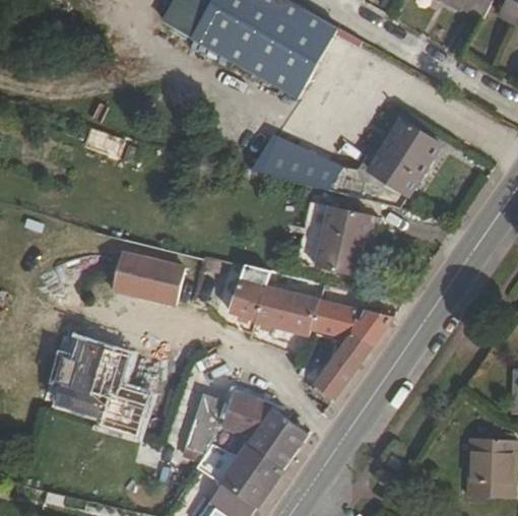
[(337,27),(287,0),(212,0),(191,37),(298,94),(333,35),(337,27)]
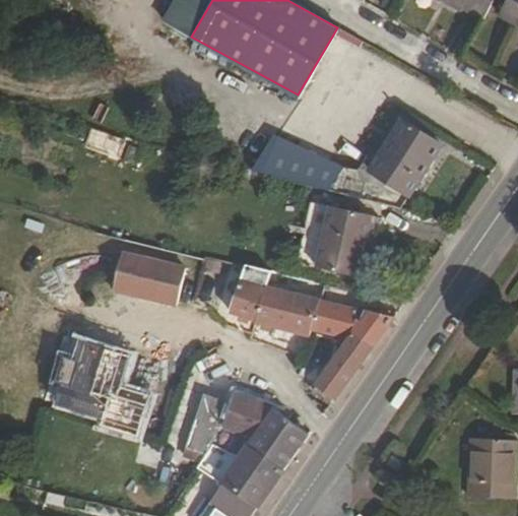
[(463,5),(482,15),(492,0),(447,0),(461,7),(463,5)]
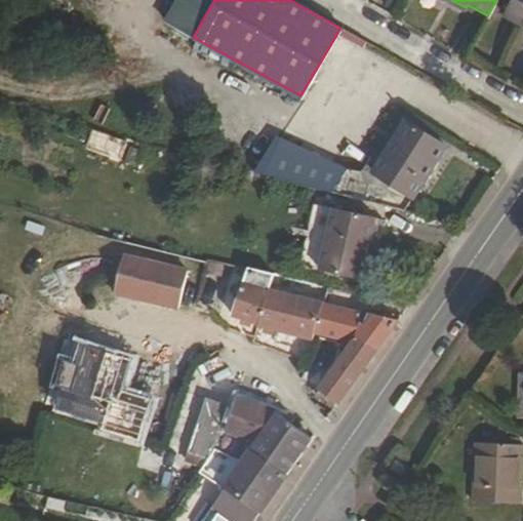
[(510,0),(501,15),(522,27),(522,0),(510,0)]
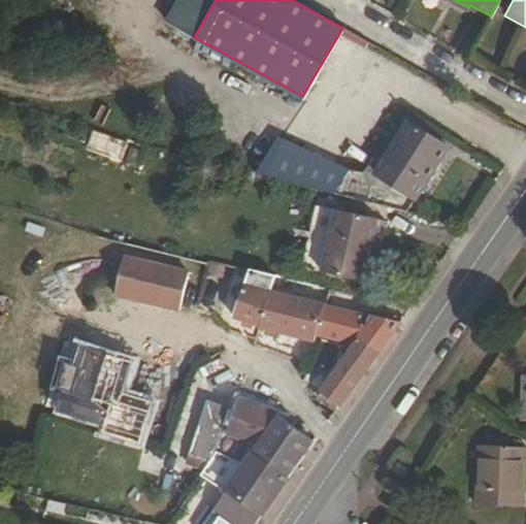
[(517,23),(498,13),(483,46),(501,56),(517,23)]
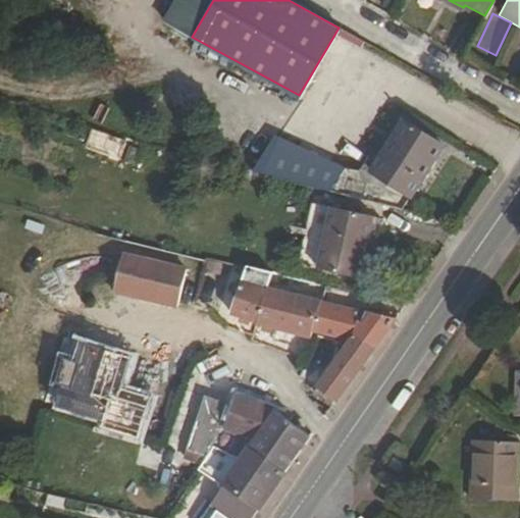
[(339,28),(334,35),(360,49),(364,42),(339,28)]
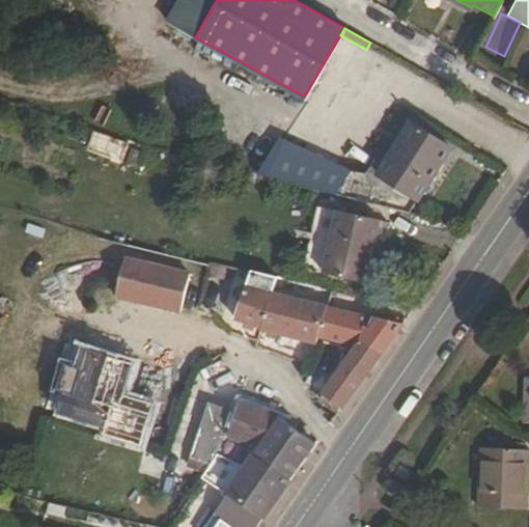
[(398,138),(410,121),(435,137),(438,132),(400,108),(358,171),(366,172),(394,136),(398,138)]
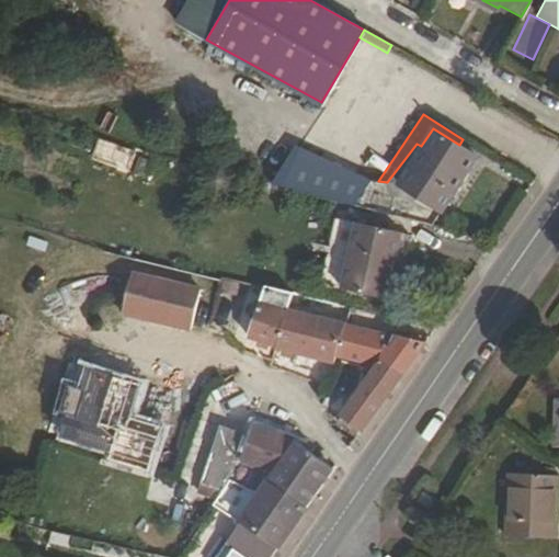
[(387,182),(378,181),(368,180),(334,161),(332,165),(285,143),(260,180),(430,224),(475,155),(459,145),(433,128),(421,146),(417,144),(387,182)]
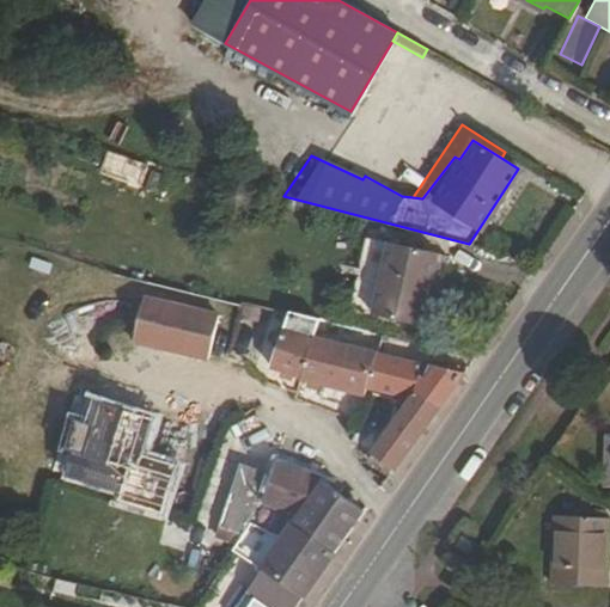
[(99,170),(136,183),(145,160),(108,147),(99,170)]
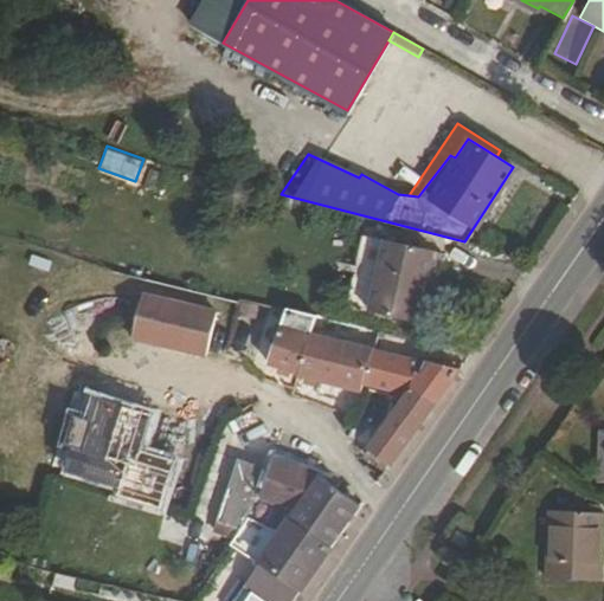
[(513,167),(516,161),(500,150),(496,156),(513,167)]
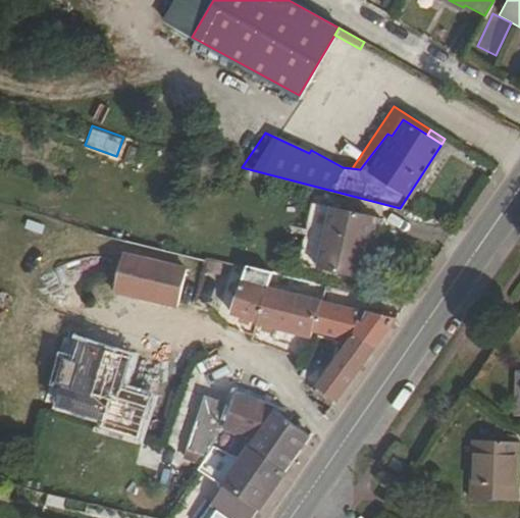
[(305,265),(325,270),(339,209),(319,205),(305,265)]
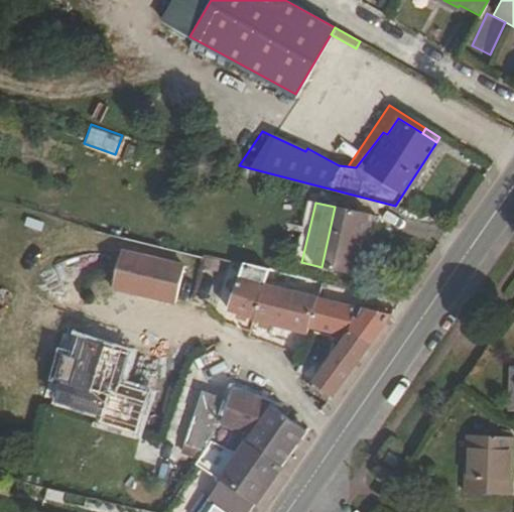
[(362,276),(375,216),(335,207),(322,267),(362,276)]
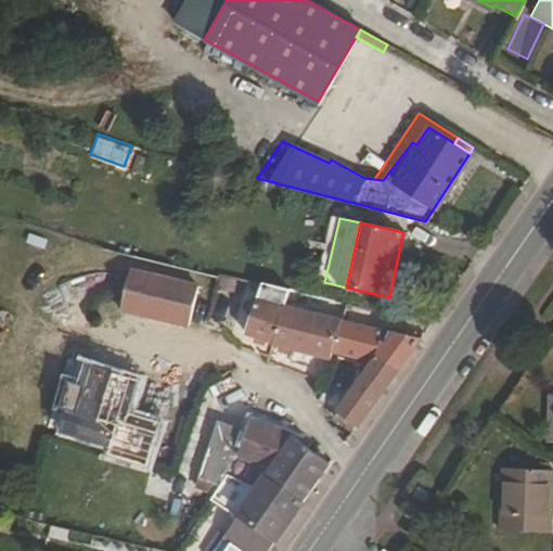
[(195,286),(129,269),(119,307),(184,325),(195,286)]
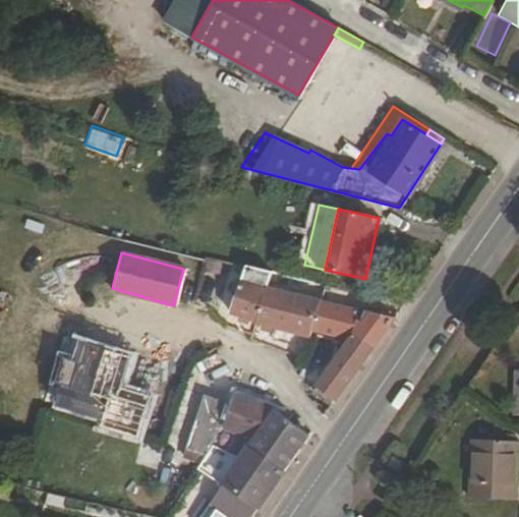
[(244,265),(239,280),(265,285),(268,269),(244,265)]
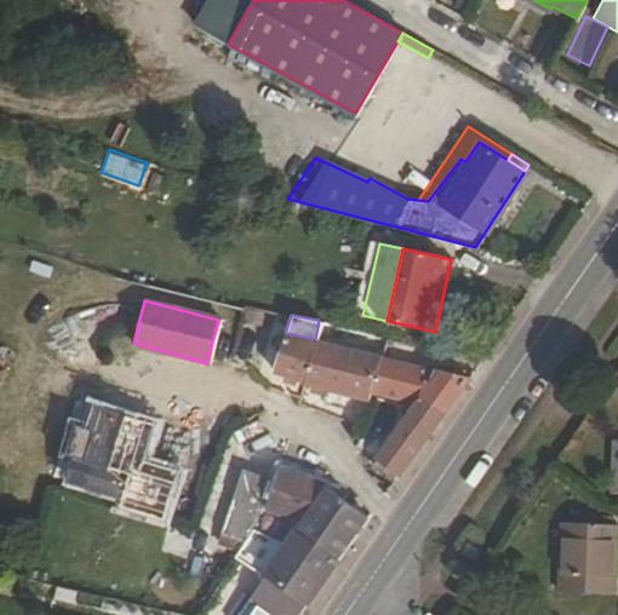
[(304,384),(368,398),(371,390),(382,357),(382,354),(315,339),(285,333),(274,368),(305,379),(304,384)]
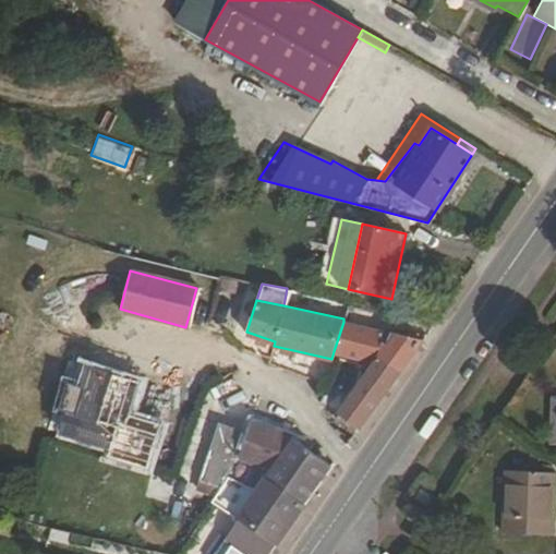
[(334,351),(361,358),(374,360),(370,365),(398,371),(421,338),(343,322),(334,351)]
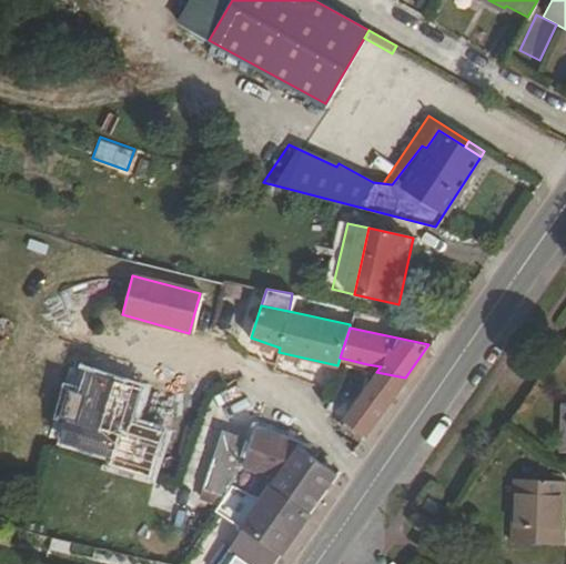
[(362,433),(365,435),(405,378),(376,372),(343,418),(346,420),(341,427),(357,440),(362,433)]
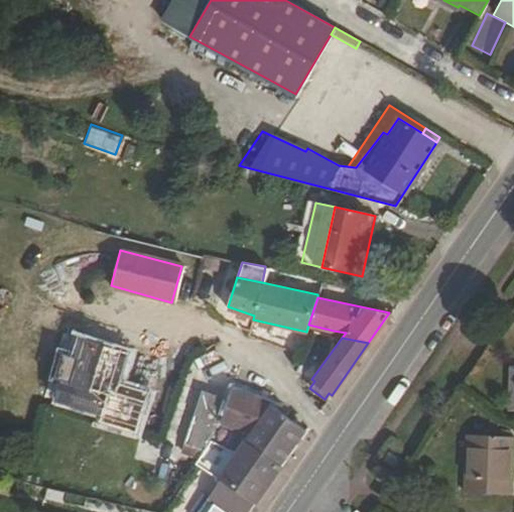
[(218,427),(248,435),(269,406),(257,396),(231,388),(232,382),(206,372),(191,417),(218,427)]
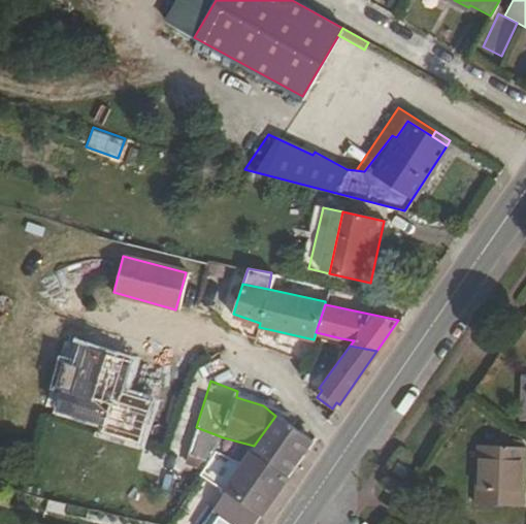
[(314,441),(276,415),(275,416),(254,446),(250,451),(288,478),(314,441)]
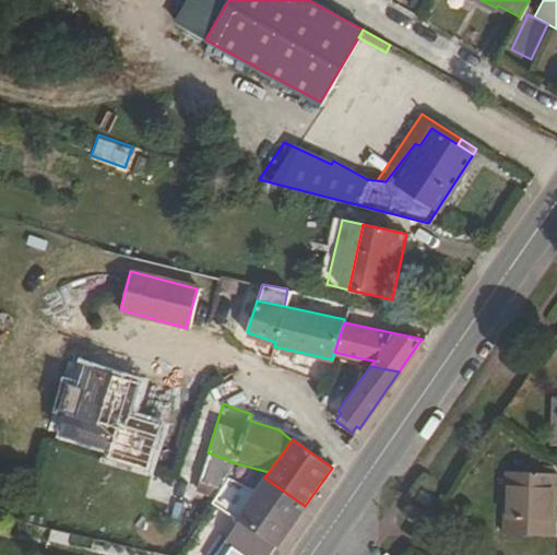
[(502,531),(552,532),(554,471),(505,469),(502,531)]
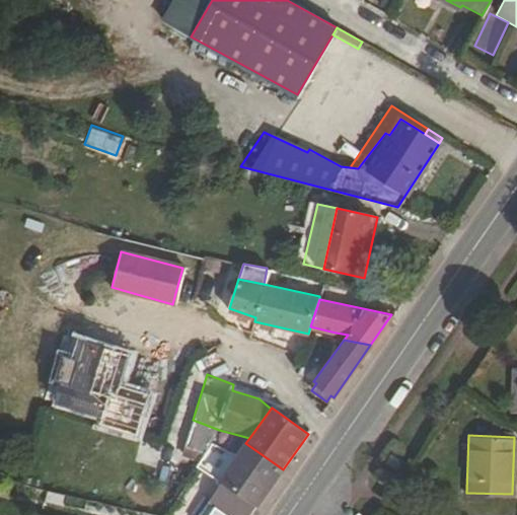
[(218,481),(219,479),(236,455),(211,441),(196,464),(218,481)]
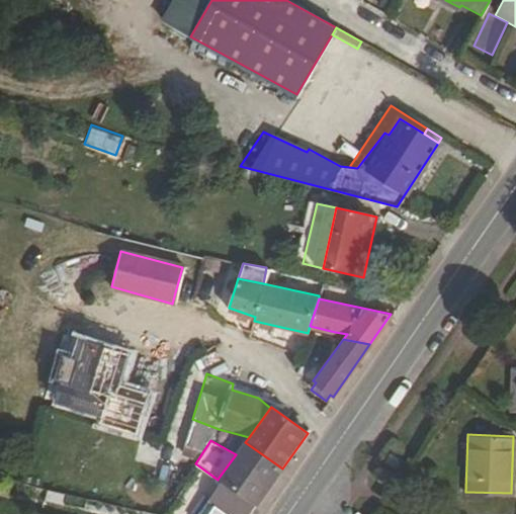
[(236,454),(219,478),(223,481),(219,485),(226,491),(217,503),(233,513),(249,513),(282,468),(245,442),(236,454)]
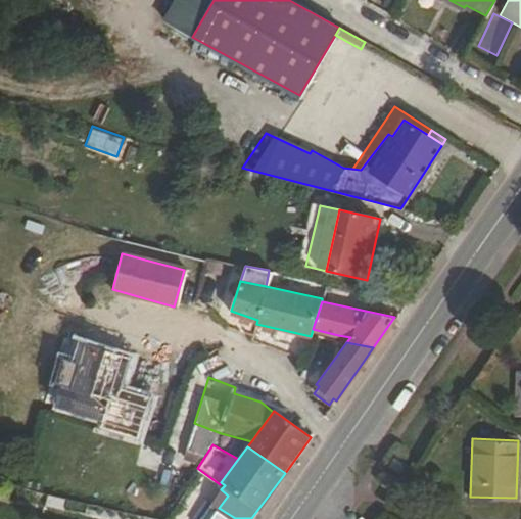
[(401,467),(390,459),(383,469),(395,477),(401,467)]
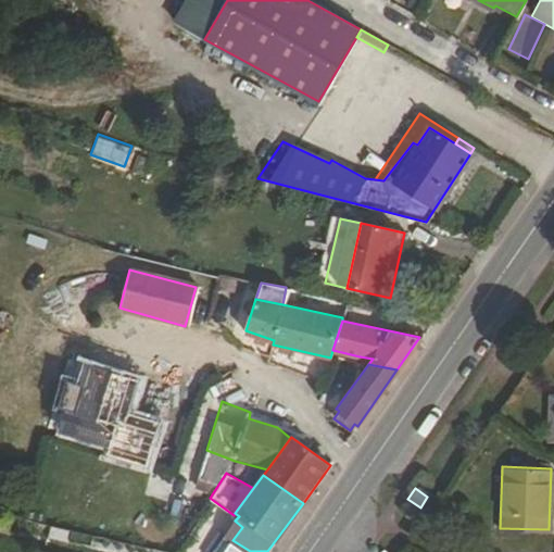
[(228,547),(236,551),(250,551),(233,540),(242,527),(235,521),(221,540),(228,547)]
